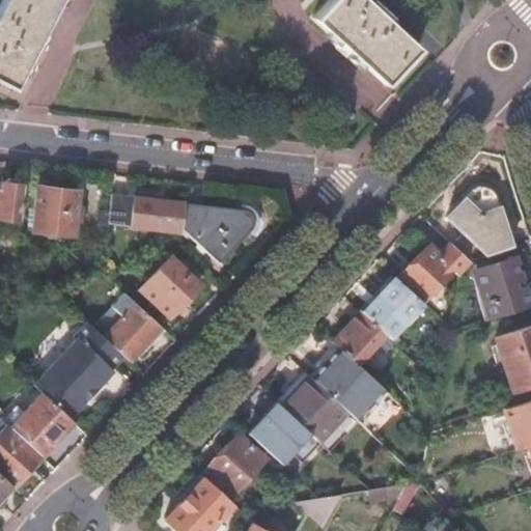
[(0,83),(10,89),(12,86),(11,86),(56,0),(1,0),(0,3),(0,83)]
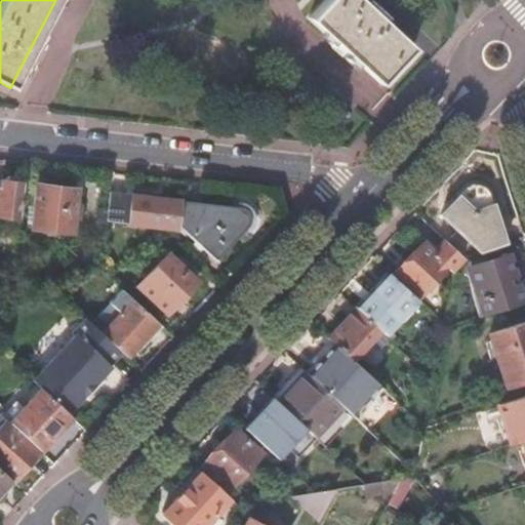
[(323,0),(307,18),(309,19),(376,82),(376,83),(378,85),(413,48),(410,46),(410,47),(380,19),(384,16),(365,0),(362,0),(361,1),(359,0),(323,0)]
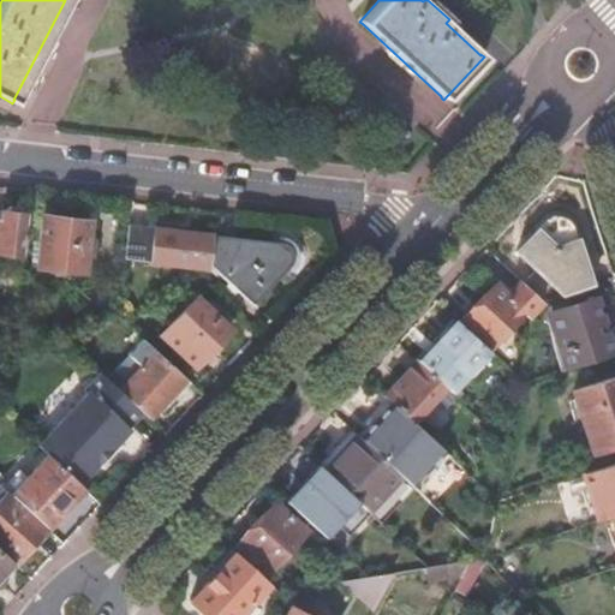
[(376,126),(374,147),(398,149),(399,129),(376,126)]
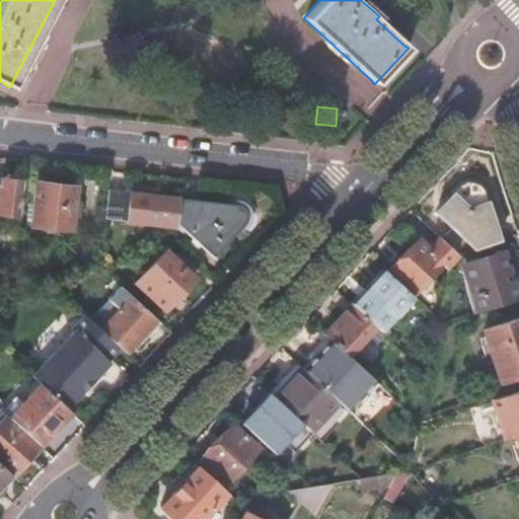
[(0,213),(18,216),(22,180),(1,178),(0,188),(0,187),(0,213)]
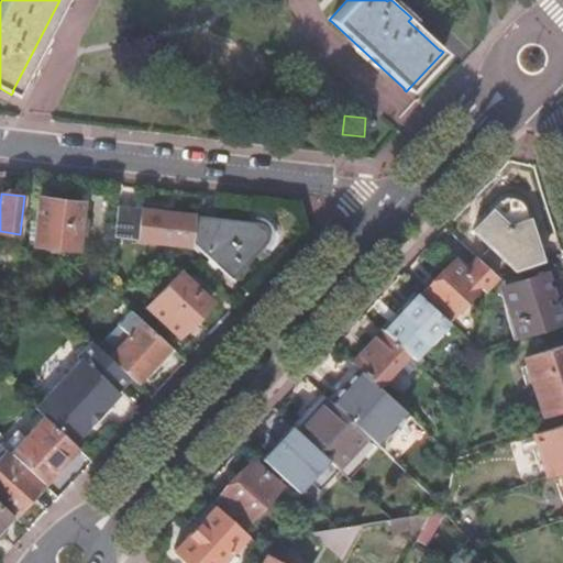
[(472,230),(514,271),(541,262),(522,206),(521,203),(520,201),(519,199),(517,198),(516,197),(514,196),(511,196),(510,196),(508,196),(505,197),(503,197),(501,198),(499,200),(497,202),(493,206),(472,230)]
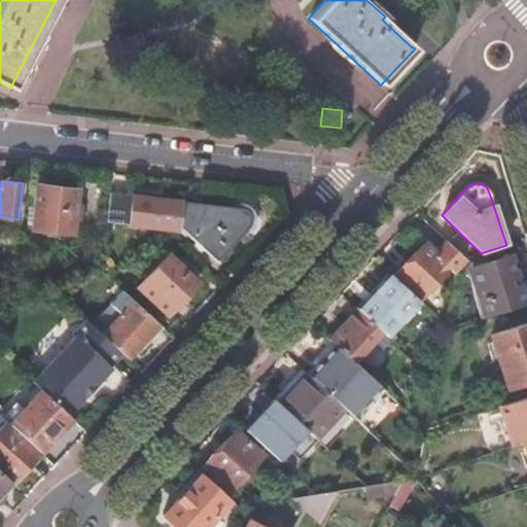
[(36,185),(31,230),(71,234),(76,190),(36,185)]
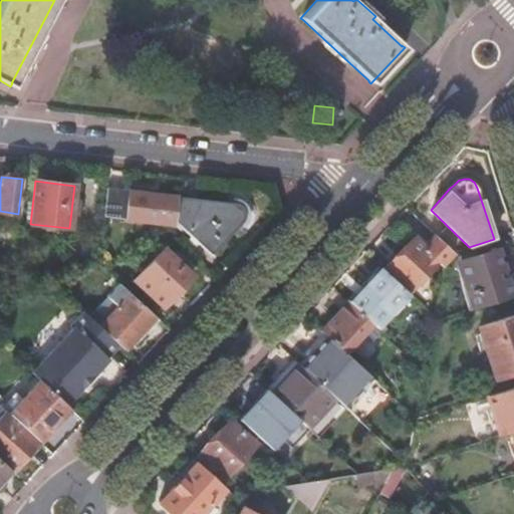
[(106,188),(104,216),(125,219),(126,216),(143,218),(143,220),(174,224),(174,222),(177,197),(106,188)]
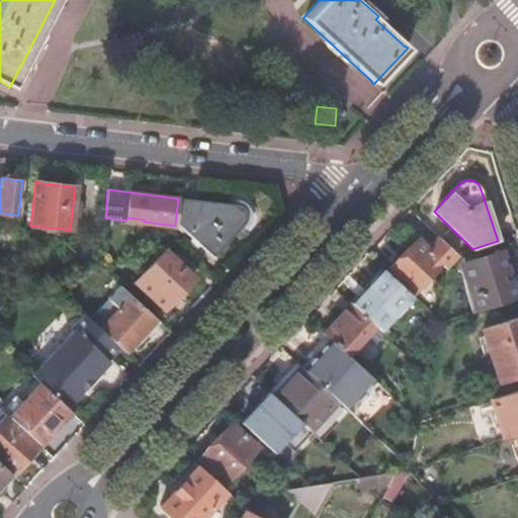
[(178,198),(175,224),(211,257),(245,222),(245,220),(246,219),(246,217),(247,214),(246,213),(246,211),(245,209),(244,207),(242,206),(239,204),(178,198)]
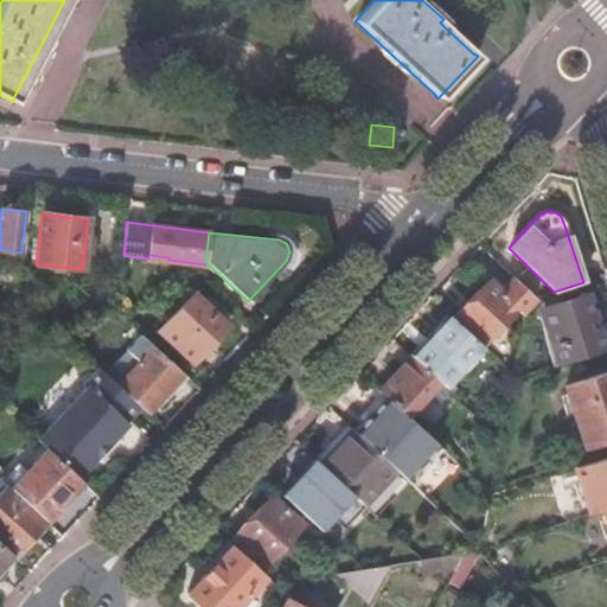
[(534,298),(512,279),(499,293),(486,281),(455,315),(483,342),(513,308),(519,314),(534,298)]
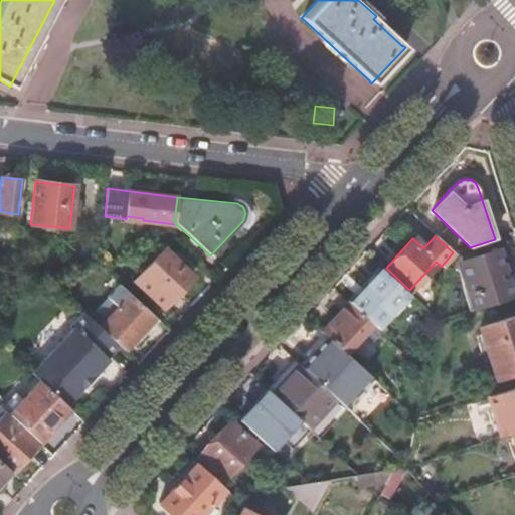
[(476,309),(514,296),(499,250),(506,248),(505,246),(460,262),(476,309)]
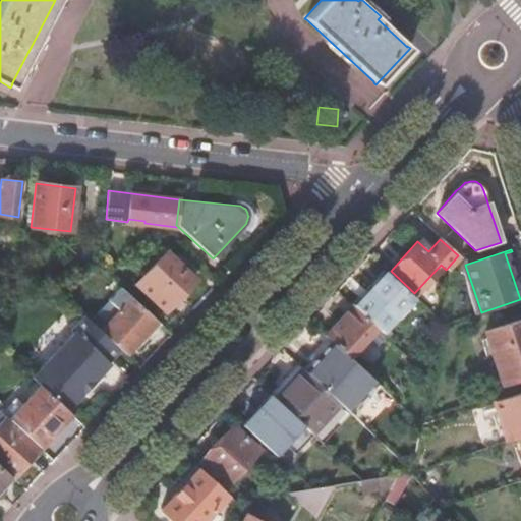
[(166,252),(136,284),(165,310),(193,279),(166,252)]
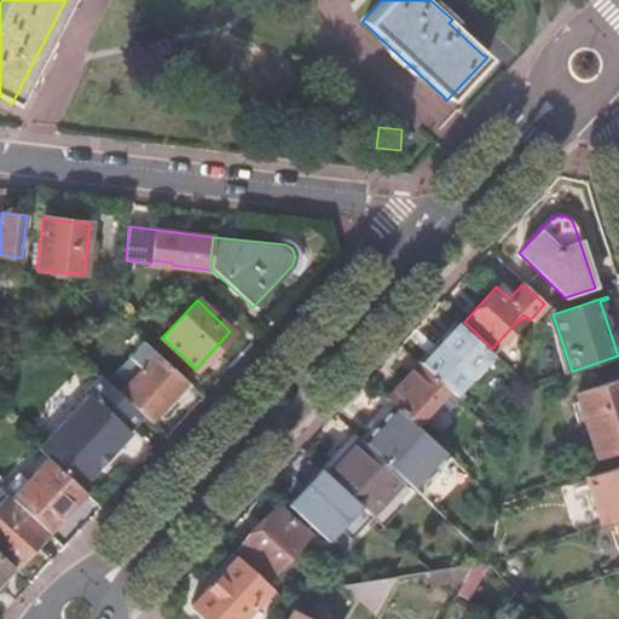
[(447,388),(453,395),(491,353),(455,320),(417,360),(417,362),(447,388)]
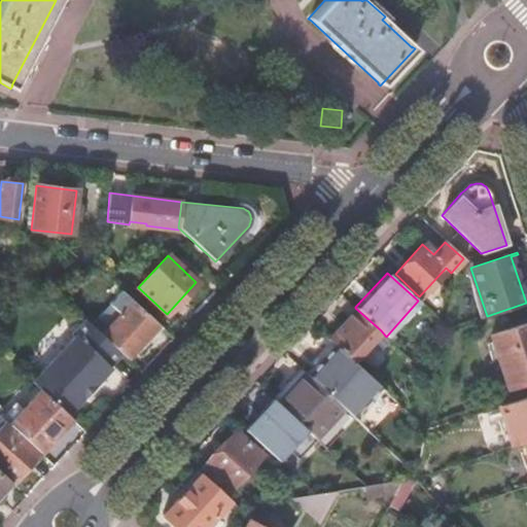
[(124,355),(127,358),(159,323),(134,302),(103,335),(121,352),(124,355)]
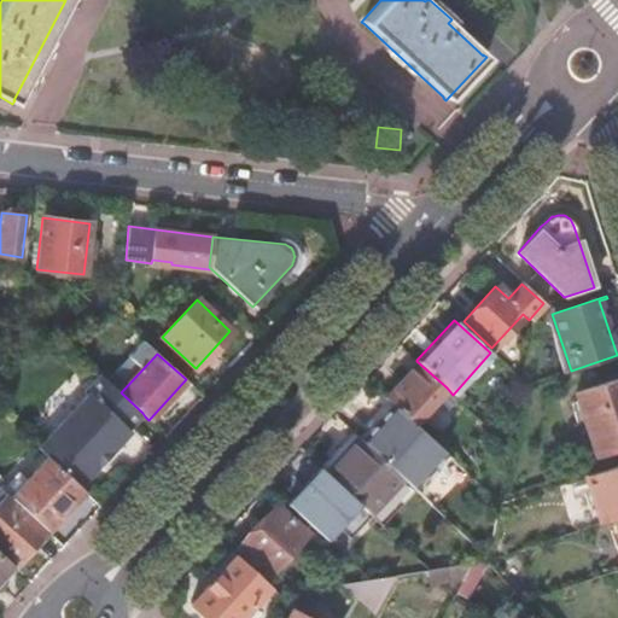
[(391,402),(414,423),(447,388),(417,361),(385,396),(391,402)]
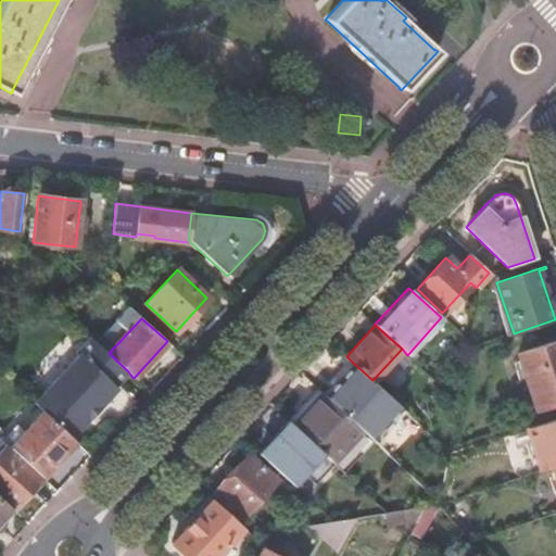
[(79,355),(34,403),(43,412),(71,437),(87,419),(100,405),(117,388),(115,386),(128,371),(109,353),(91,337),(76,352),(79,355)]
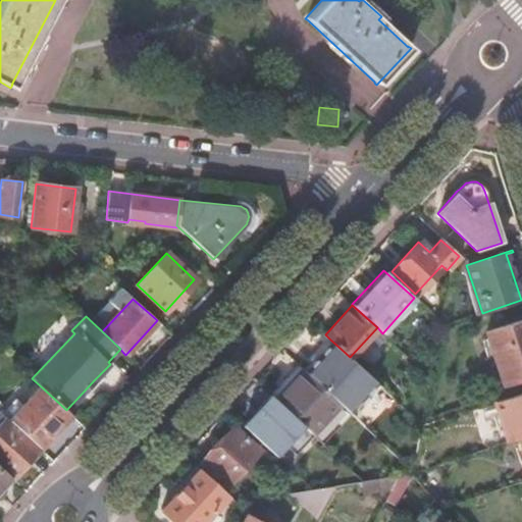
[(521,318),(487,330),(504,383),(521,377),(521,318)]
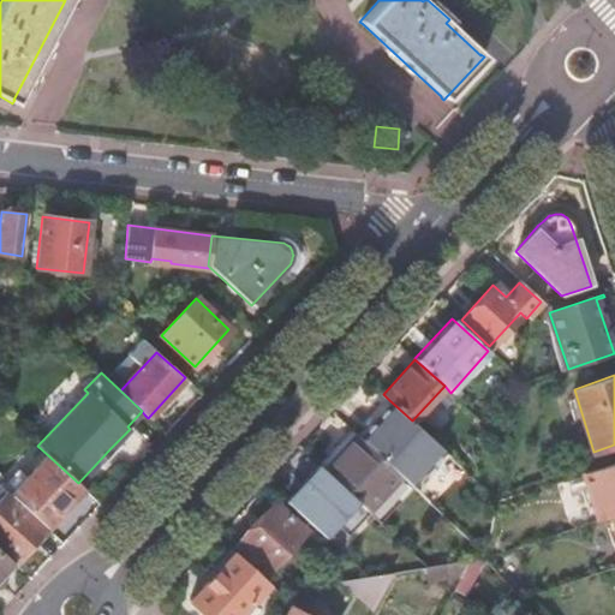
[(389,400),(357,435),(399,475),(415,489),(447,454),(412,421),(389,400)]
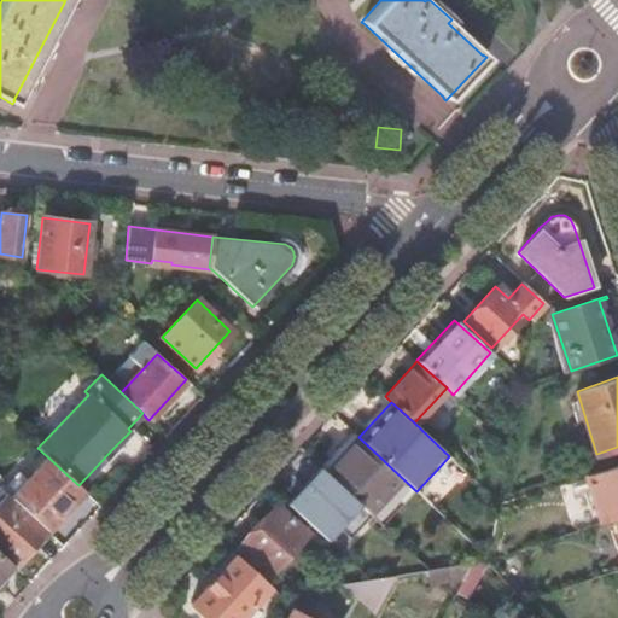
[(357,502),(368,512),(401,477),(359,437),(353,432),(336,452),(340,456),(326,472),(357,502)]
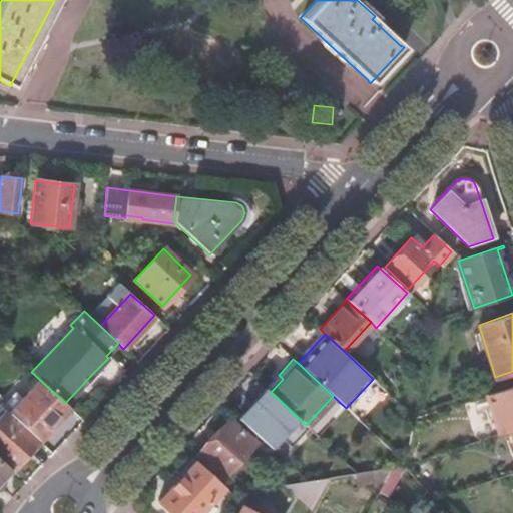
[(92,374),(80,387),(83,390),(95,377),(92,374)]
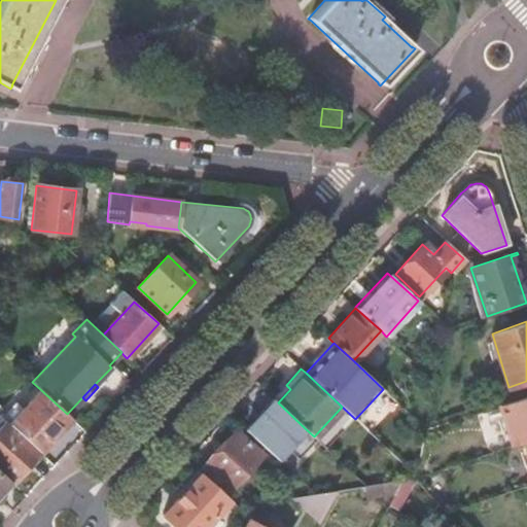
[(9,424),(39,453),(71,418),(67,414),(41,390),(9,424)]
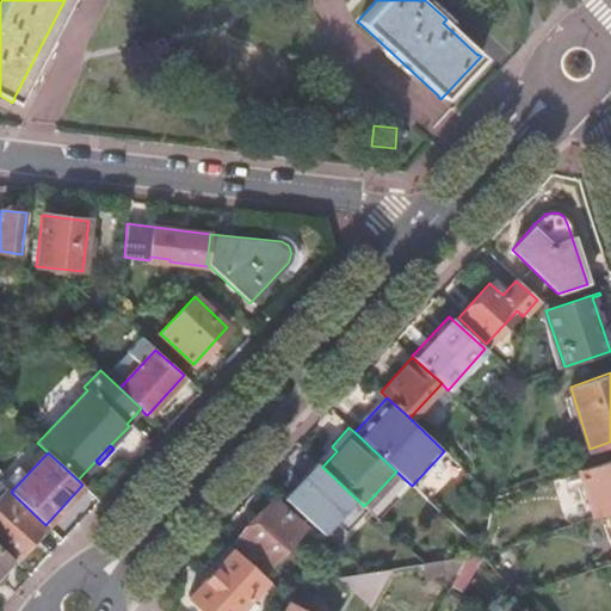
[(610,511),(610,458),(580,469),(594,517),(608,512),(610,511)]
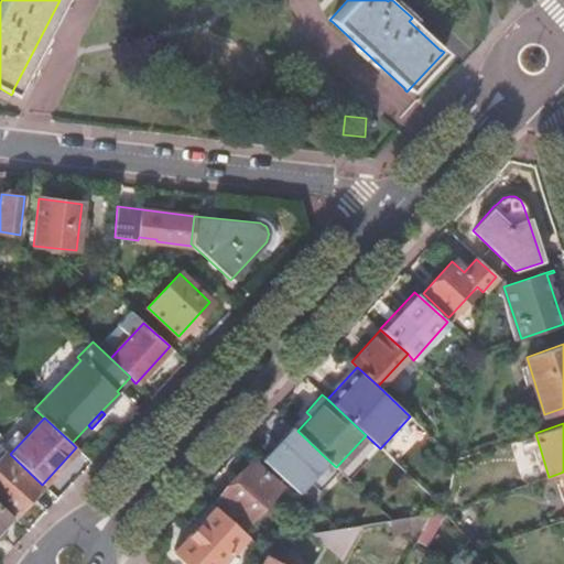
[(262,458),(296,490),(326,458),(297,431),(292,426),(262,458)]
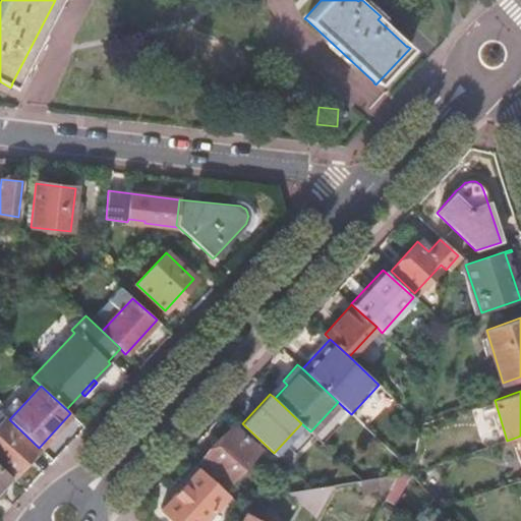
[(0,423),(0,464),(3,462),(15,472),(39,448),(9,419),(6,417),(0,423)]
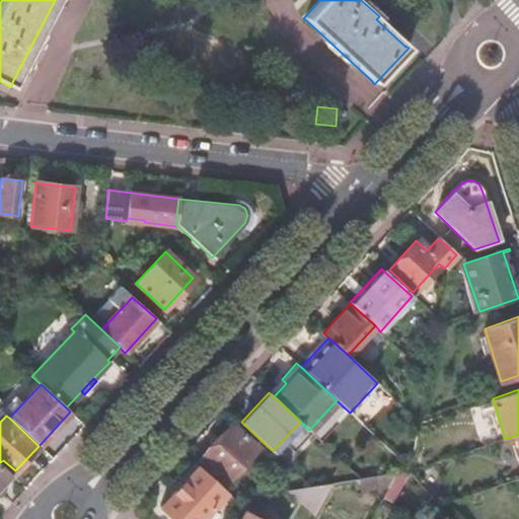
[(232,426),(200,460),(223,484),(256,448),(232,426)]
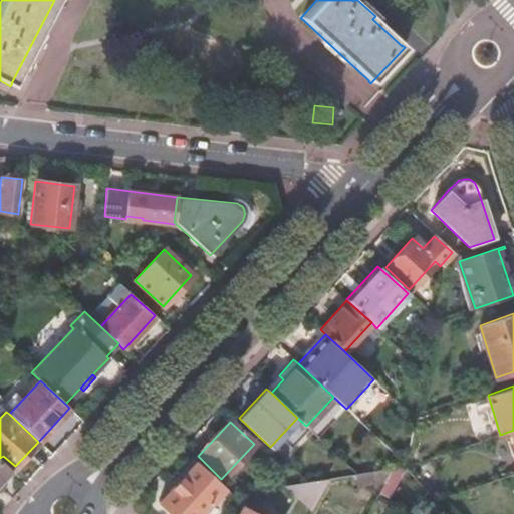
[(0,480),(11,469),(0,459),(0,480)]
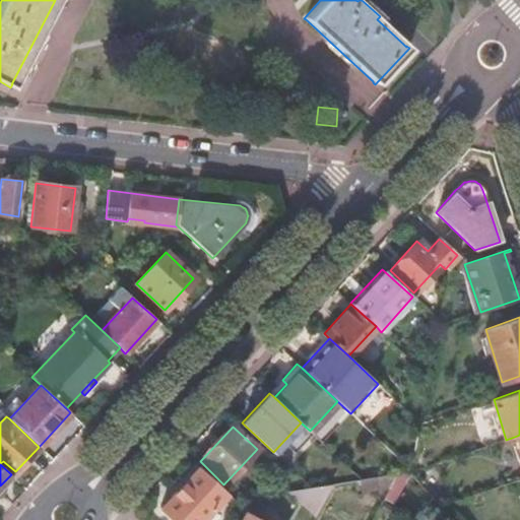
[(174,519),(199,519),(226,492),(199,466),(160,507),(174,519)]
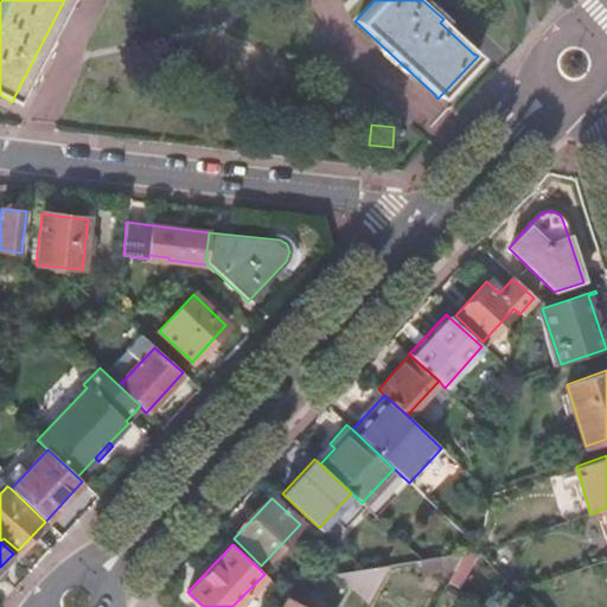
[(457,588),(477,550),(462,553),(453,572),(446,582),(457,588)]
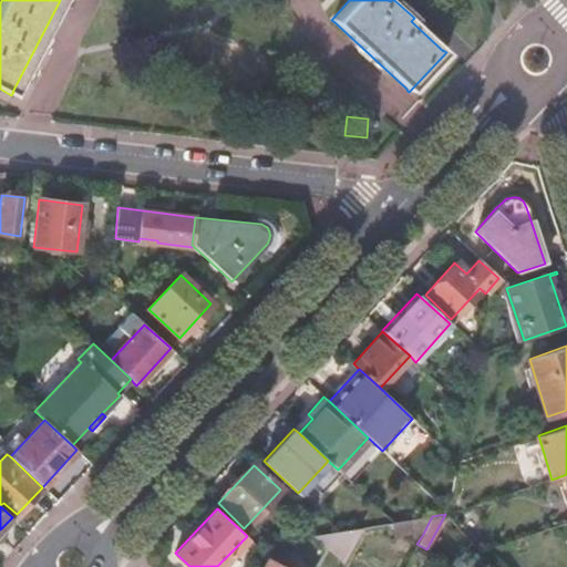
[(432,516),(394,523),(390,523),(392,538),(423,534),(432,516)]
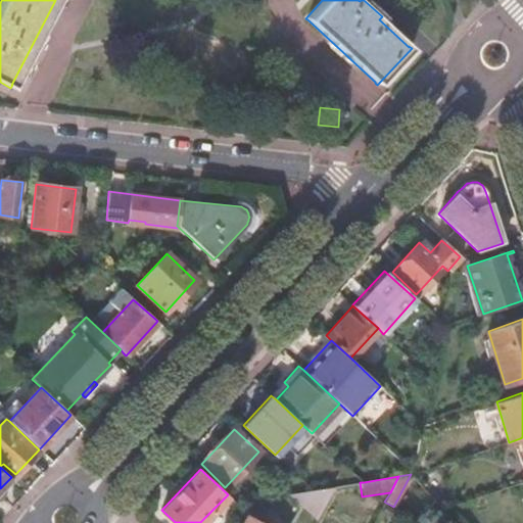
[(332,487),(313,490),(299,492),(305,501),(324,504),(332,487)]
